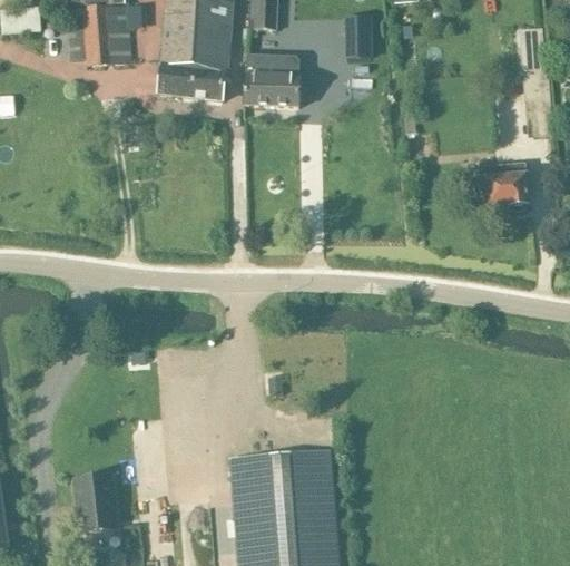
[(222,100),(232,0),(166,0),(157,94),(222,100)]
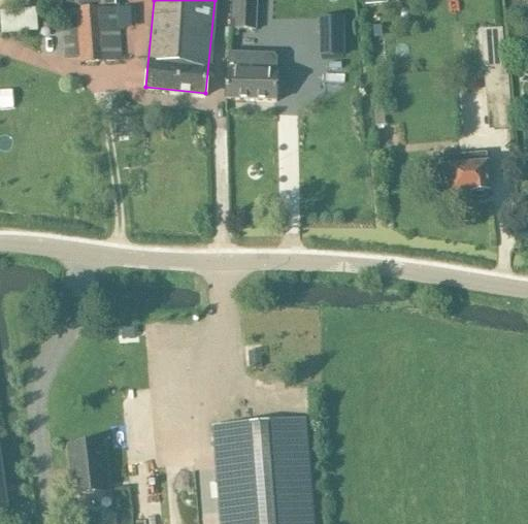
[(255,27),(256,0),(235,0),(234,26),(255,27)]
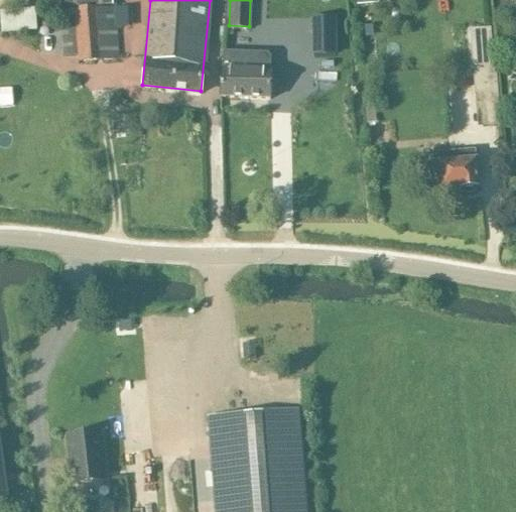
[(0,11),(1,31),(36,28),(35,5),(0,7),(0,11)]
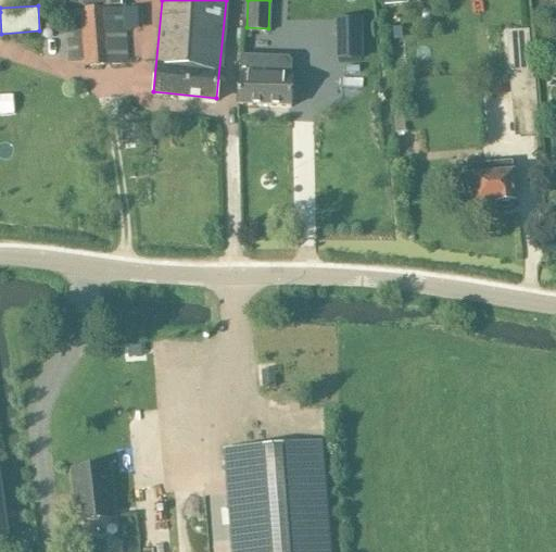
[(103,5),(80,7),(84,63),(106,61),(109,61),(105,5),(103,5)]
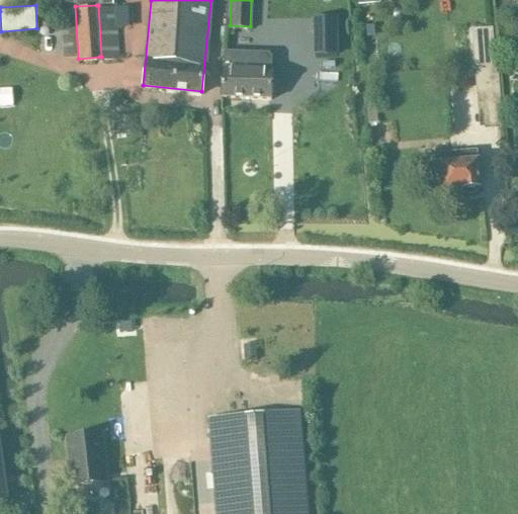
[(477,29),(471,29),(475,66),(475,68),(477,84),(476,84),(478,100),(497,98),(490,24),(476,25),(477,29)]
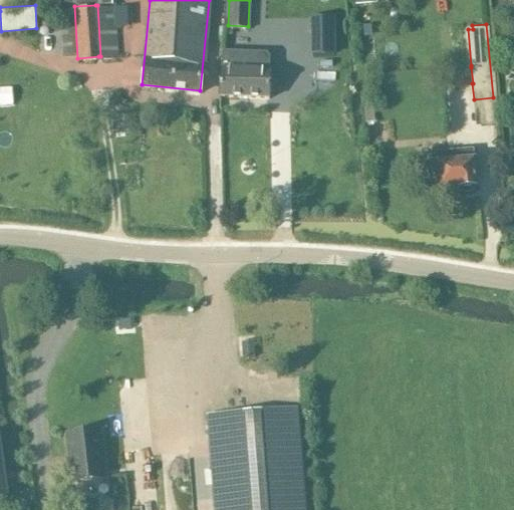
[(331,37),(312,38),(312,50),(331,50),(331,37)]
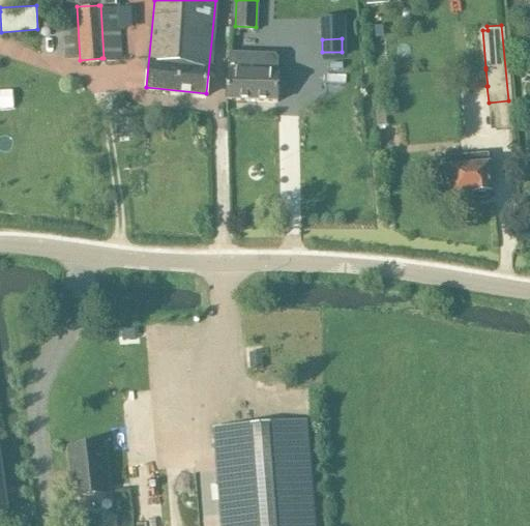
[(229,50),(226,96),(276,99),(278,69),(276,69),(277,55),(274,51),(229,49),(229,50)]
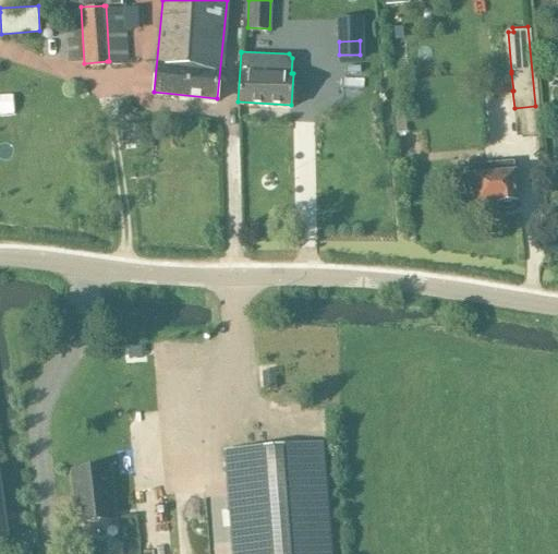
[(404,112),(397,113),(398,130),(405,129),(404,112)]
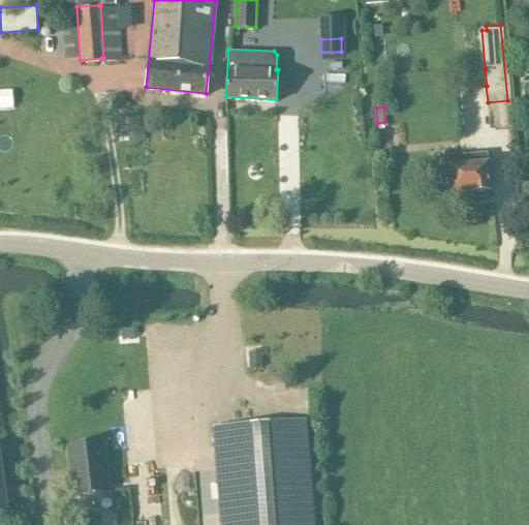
[(487,192),(489,190),(489,189),(490,189),(486,151),(446,154),(447,166),(440,166),(441,180),(449,180),(452,193),(473,191),(473,192),(475,193),(476,194),(478,194),(480,194),(483,194),(485,193),(487,192)]
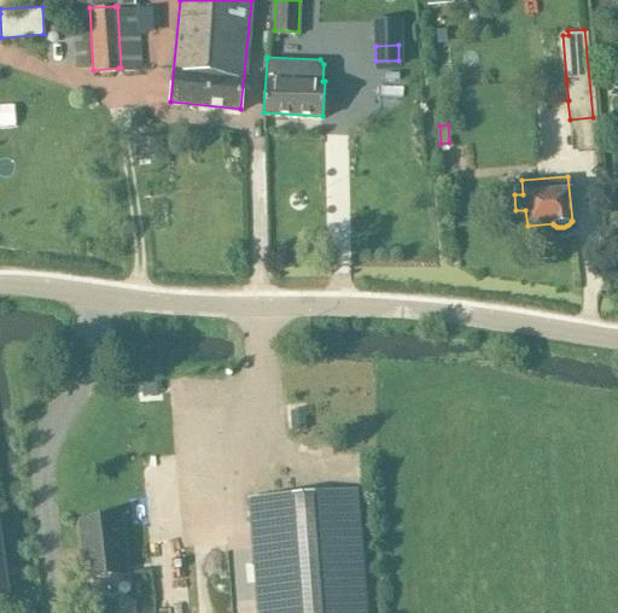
[(157,391),(156,380),(141,381),(143,391),(157,391)]
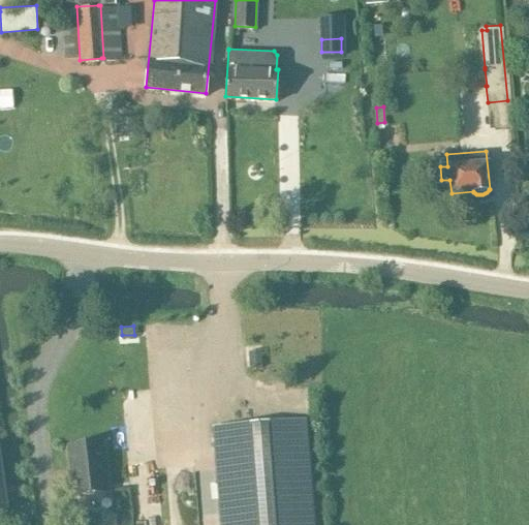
[(261,363),(260,346),(249,347),(250,364),(261,363)]
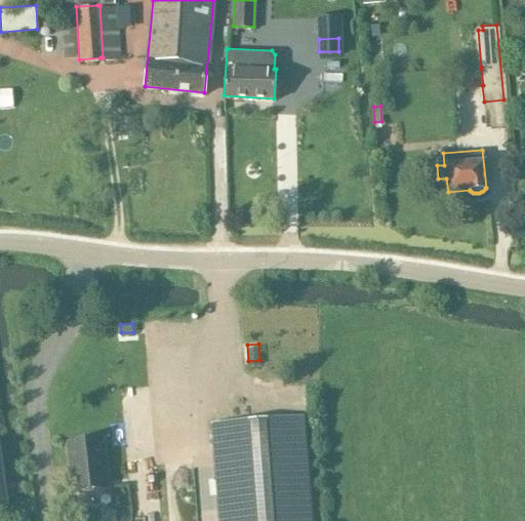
[(218,520),(311,520),(304,414),(211,422),(218,520)]
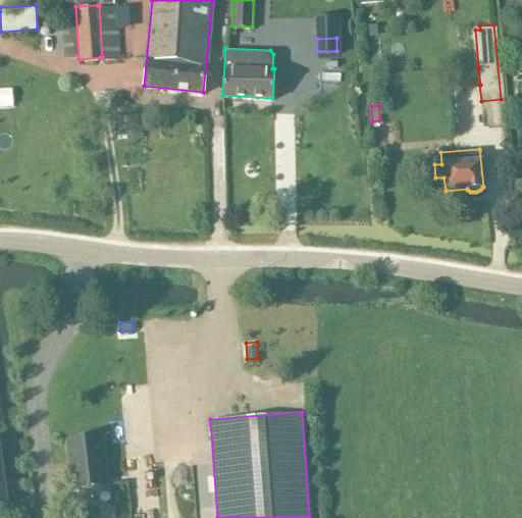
[(108,484),(103,432),(67,436),(72,487),(108,484)]
